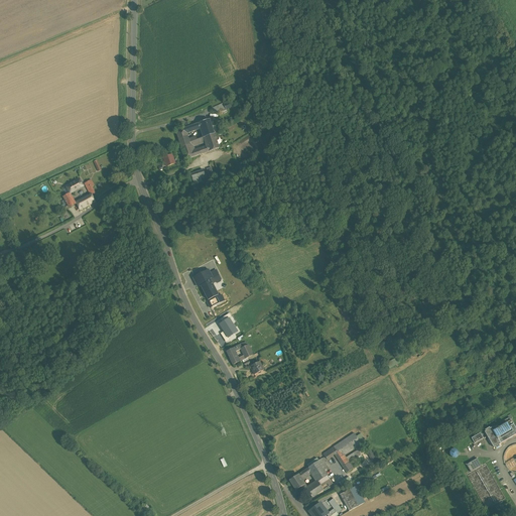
[(233,100),(224,104),(226,110),(236,105),(233,100)]
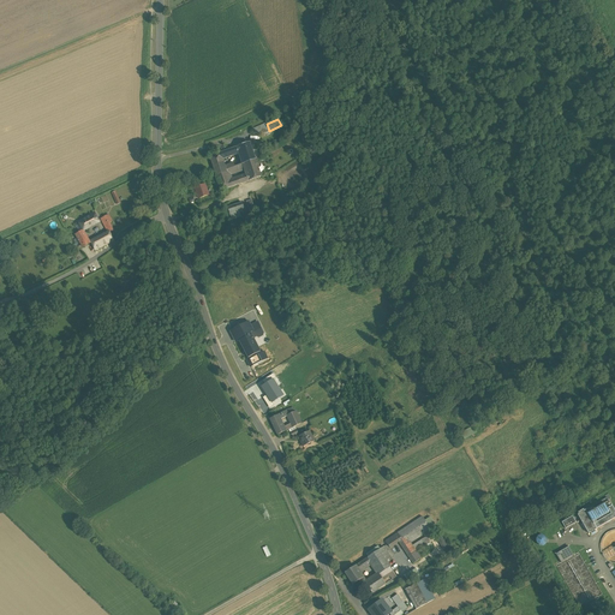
[(267,124),(252,130),(255,133),(257,132),(261,133),(261,135),(269,131),(267,124)]
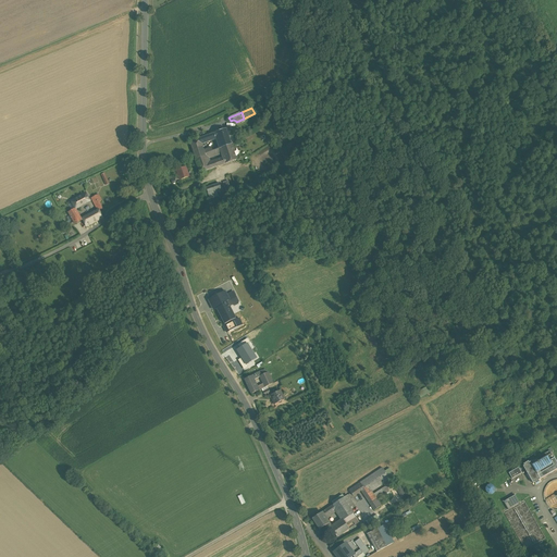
[(226,130),(214,134),(217,138),(217,139),(218,138),(221,149),(232,145),(226,130)]
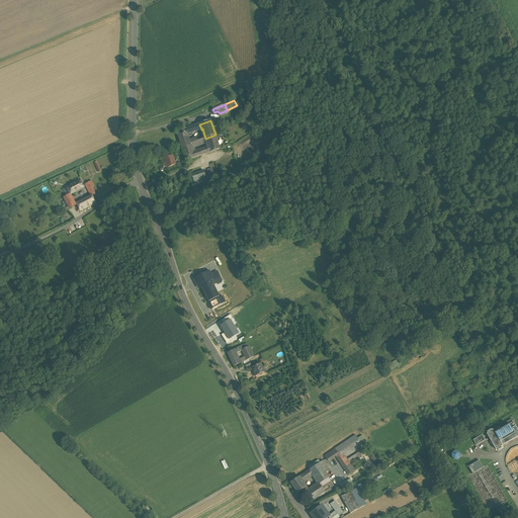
[(199,124),(185,130),(187,134),(201,128),(199,124)]
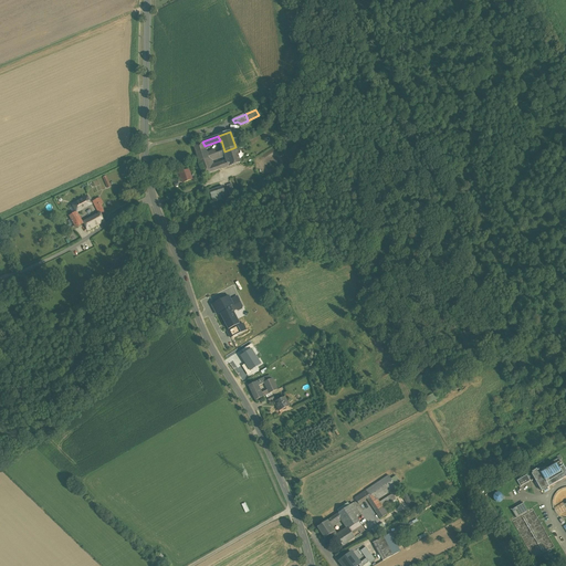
[(202,142),(194,144),(199,163),(209,159),(208,157),(207,153),(205,146),(202,142)]
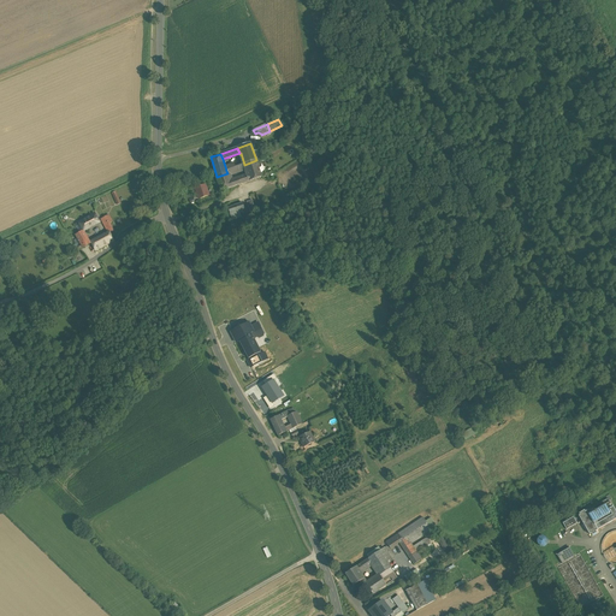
[(256,160),(244,165),(248,175),(247,176),(247,177),(248,182),(261,177),(256,160)]
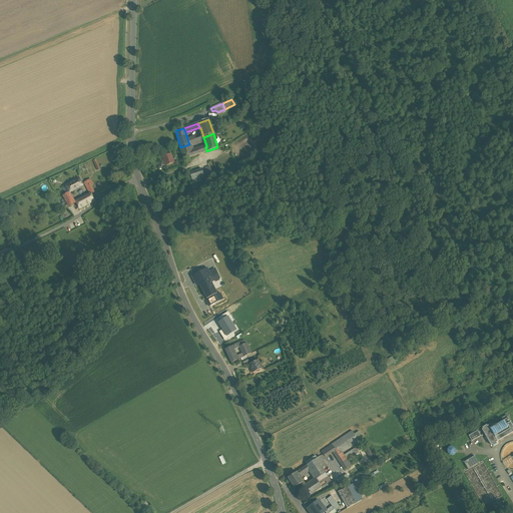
[(196,139),(188,142),(189,144),(190,147),(202,142),(200,138),(196,139)]
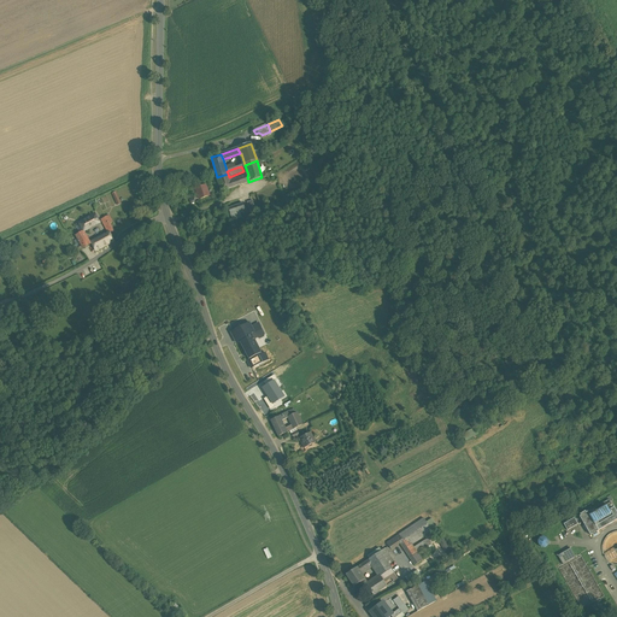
[(228,174),(217,177),(222,191),(231,188),(230,182),(229,177),(228,174)]
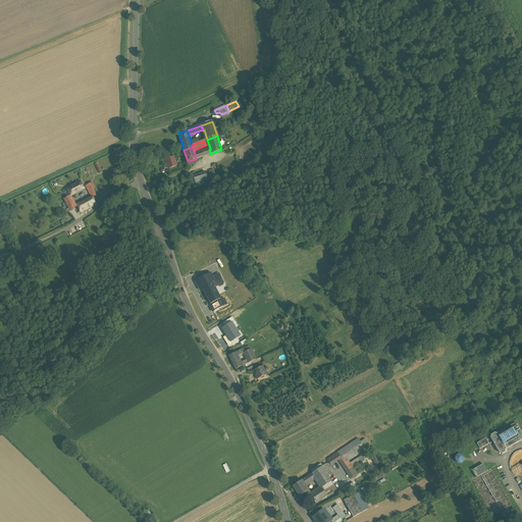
[(209,150),(195,154),(196,159),(210,154),(209,150)]
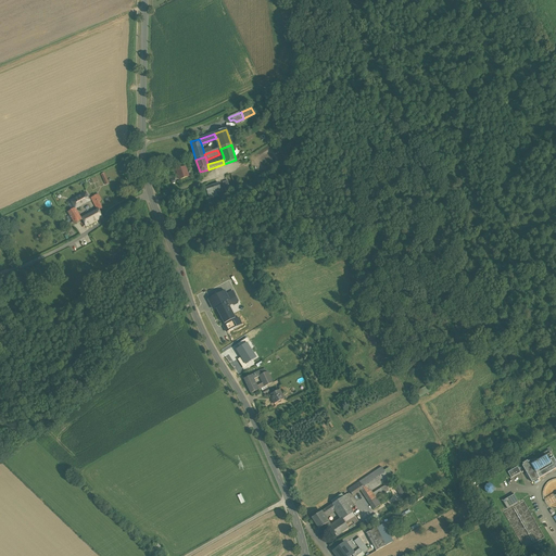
[(185,167),(176,169),(179,179),(189,176),(185,167)]
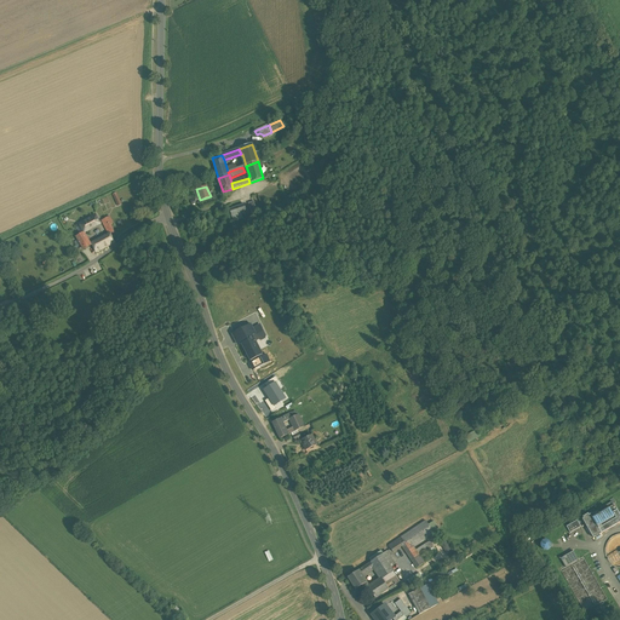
[(116,191),(112,194),(116,206),(121,205),(116,191)]
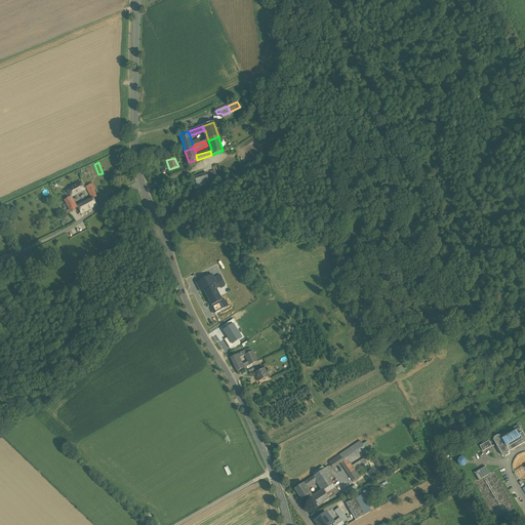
[(219,184),(214,170),(210,172),(214,185),(219,184)]
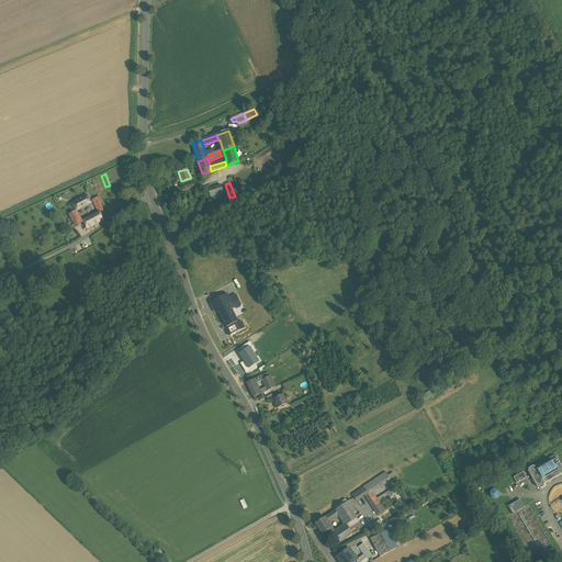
[(221,186),(208,190),(212,201),(220,198),(218,192),(223,191),(221,186)]
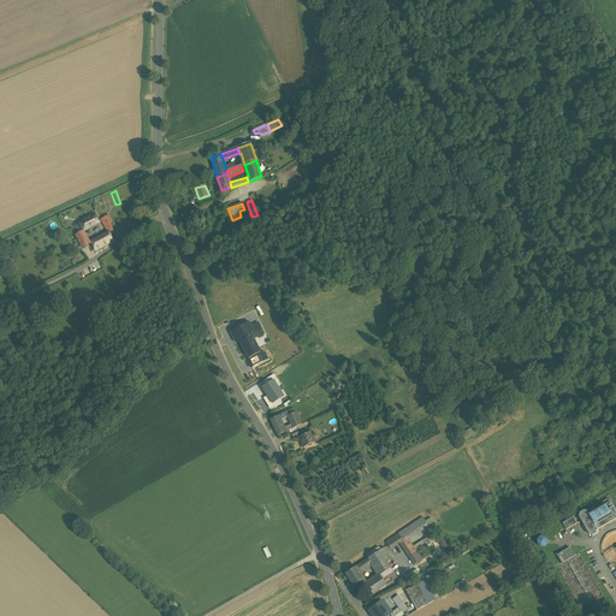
[(94,213),(80,223),(83,231),(99,223),(94,213)]
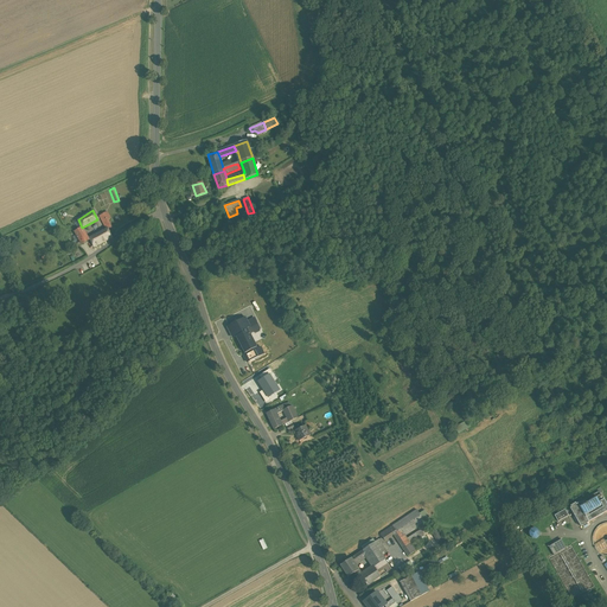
[(110,228),(103,215),(100,217),(107,230),(110,228)]
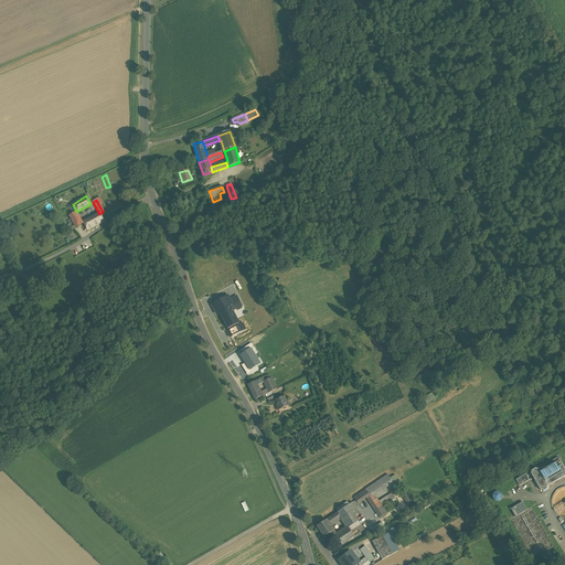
[(74,213),(70,215),(76,226),(82,223),(75,212),(74,213)]
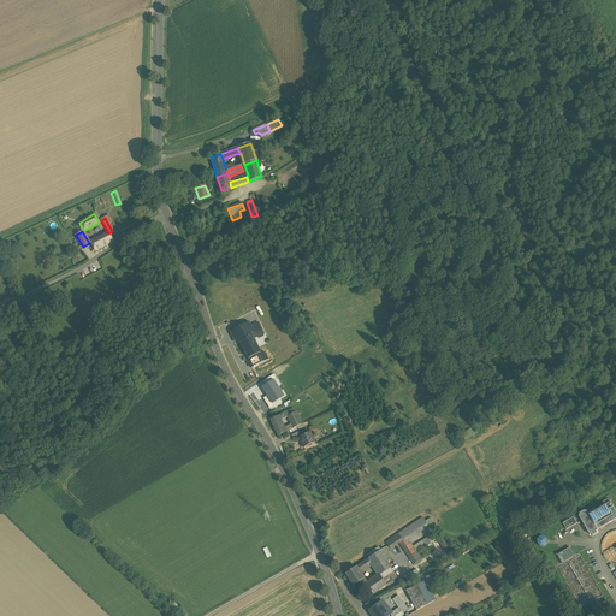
[(108,234),(92,243),(95,250),(113,241),(108,234)]
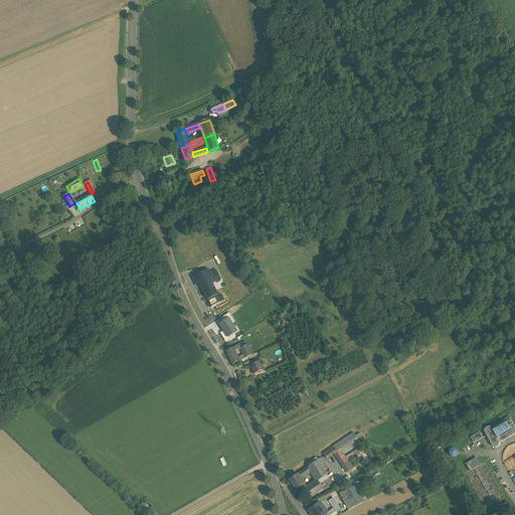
[(208,269),(194,277),(193,279),(197,286),(199,287),(200,286),(207,299),(206,300),(207,302),(209,307),(210,308),(224,301),(221,295),(218,296),(212,284),(214,282),(217,283),(220,281),(221,279),(218,274),(212,277),(208,269)]
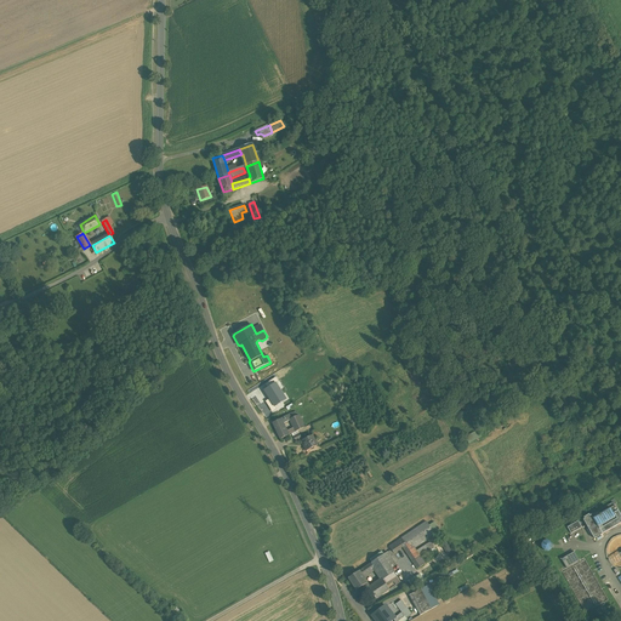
[(266,385),(268,388),(275,383),(279,382),(275,379),(266,385)]
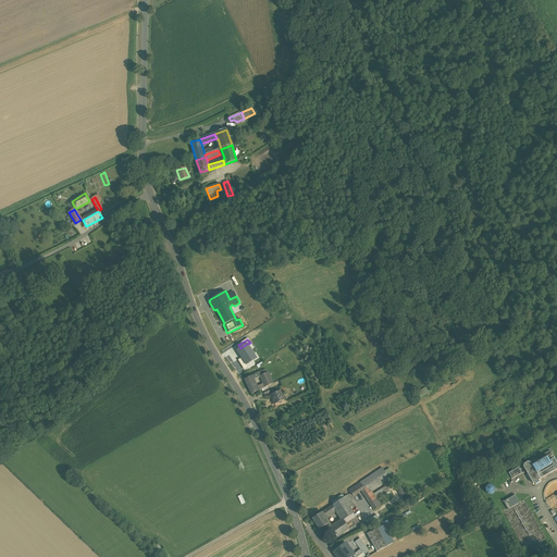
[(240,348),(237,350),(246,366),(257,359),(247,344),(240,348)]
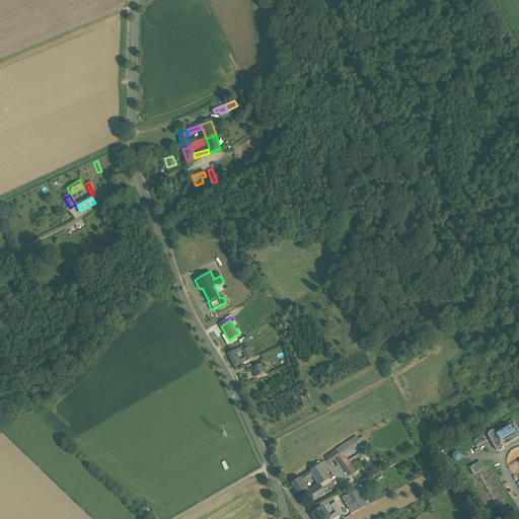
[(248,348),(242,351),(243,351),(247,361),(253,358),(248,348)]
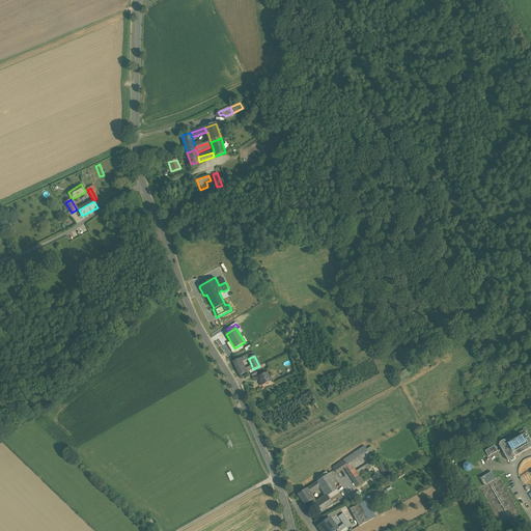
[(240,359),(232,362),(238,372),(245,369),(240,359)]
